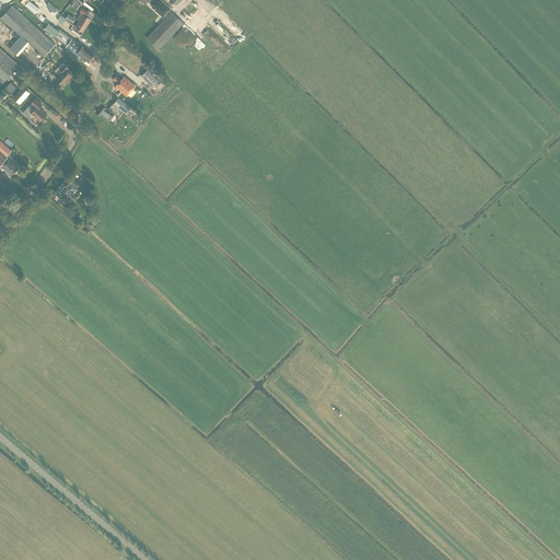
[(151,0),(155,3),(151,7),(163,16),(171,9),(161,0),(151,0)]
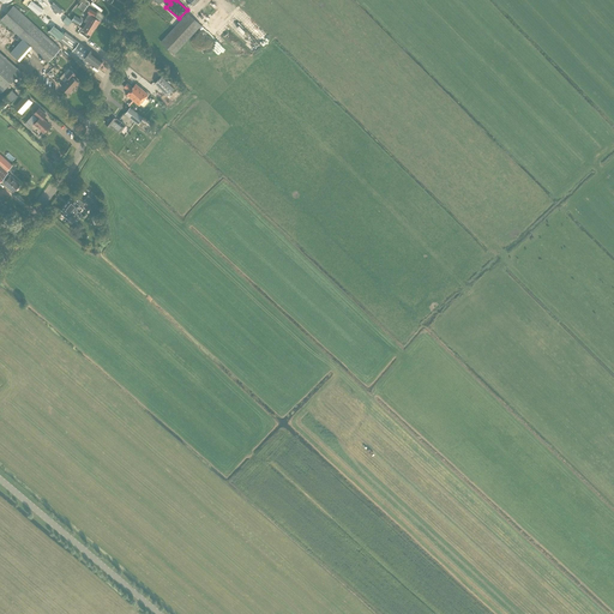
[(221,0),(220,0),(209,12),(245,44),(257,31),(221,0)]
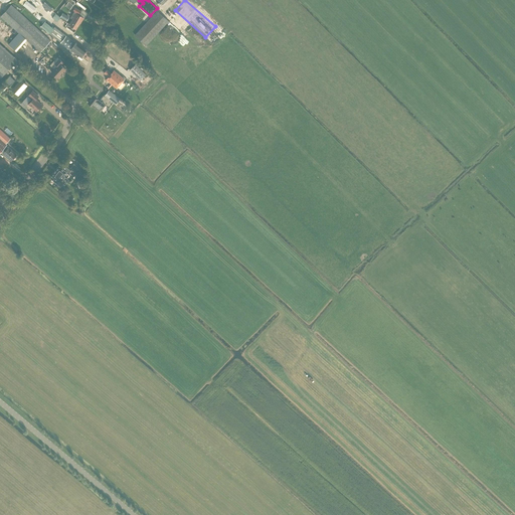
[(19,33),(26,39),(40,52),(51,40),(11,4),(1,16),(19,33)]
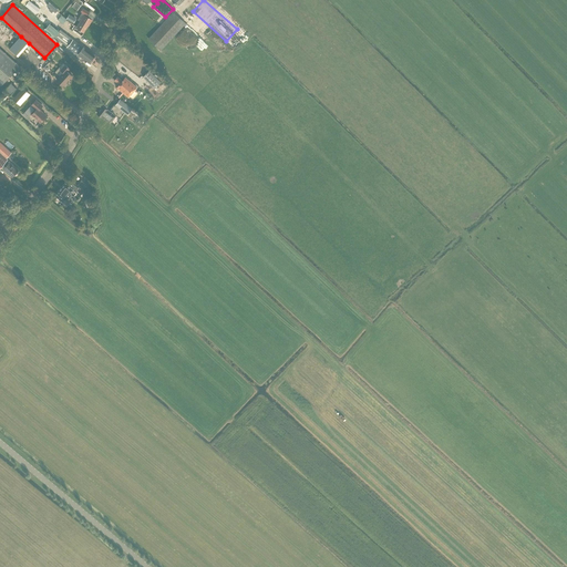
[(89,11),(83,8),(81,11),(82,12),(78,19),(81,21),(76,27),(83,31),(88,24),(89,24),(92,19),(86,16),(89,11)]
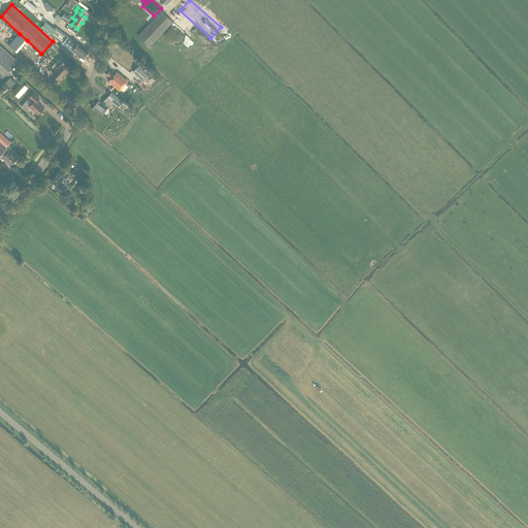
[(161,10),(138,36),(150,46),(173,22),(161,10)]
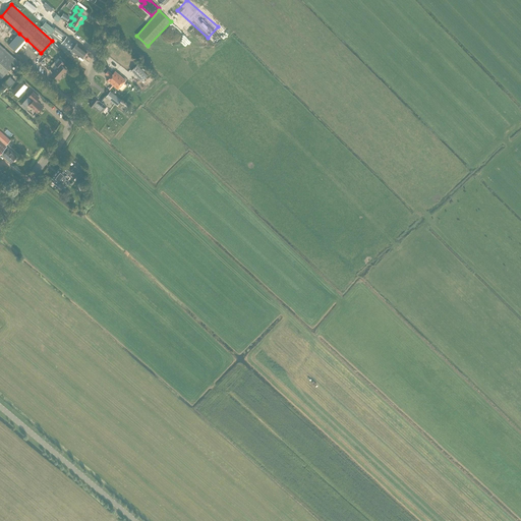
[(165,33),(174,40),(181,32),(172,24),(165,33)]
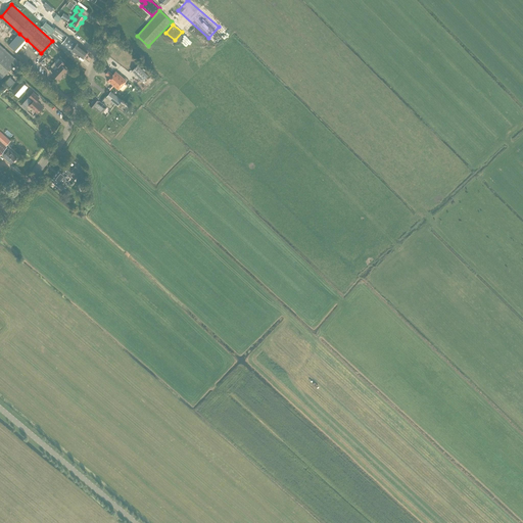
[(79,44),(77,43),(55,27),(50,34),(62,43),(60,44),(69,51),(73,48),(84,56),(87,52),(79,46),(78,45),(79,44)]
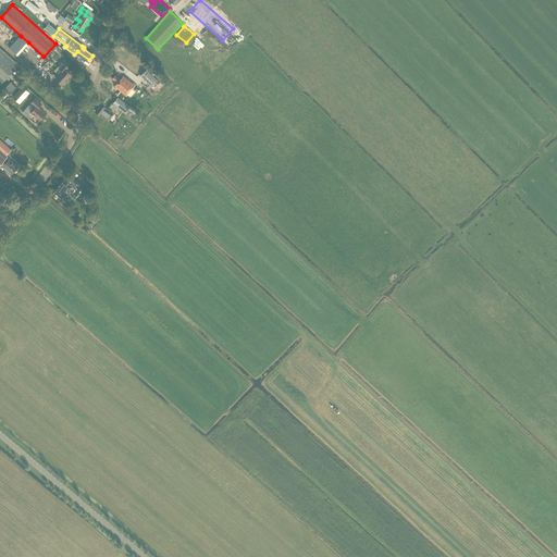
[(28,42),(21,36),(10,47),(17,54),(28,42)]
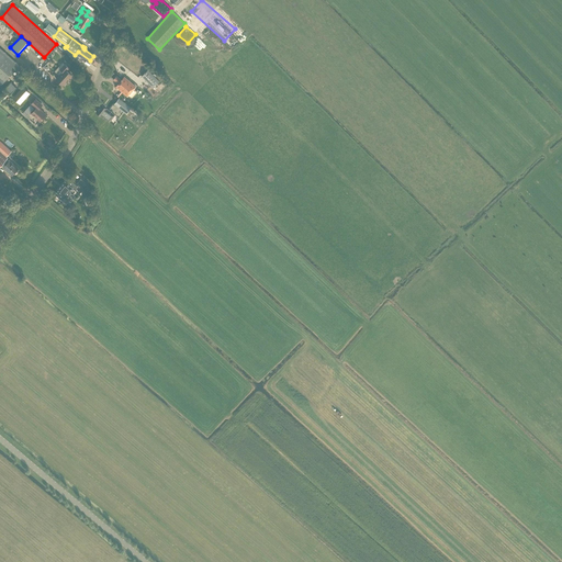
[(0,47),(0,82),(1,83),(19,65),(0,47)]
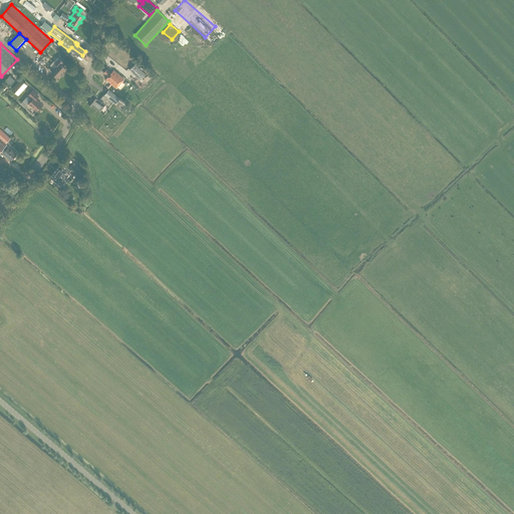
[(61,64),(63,62),(59,58),(55,63),(57,65),(51,72),(57,77),(66,68),(61,64)]
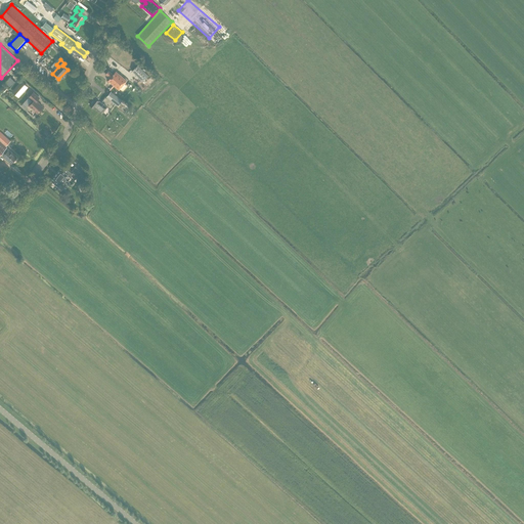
[(143,82),(148,76),(138,64),(132,71),(143,82)]
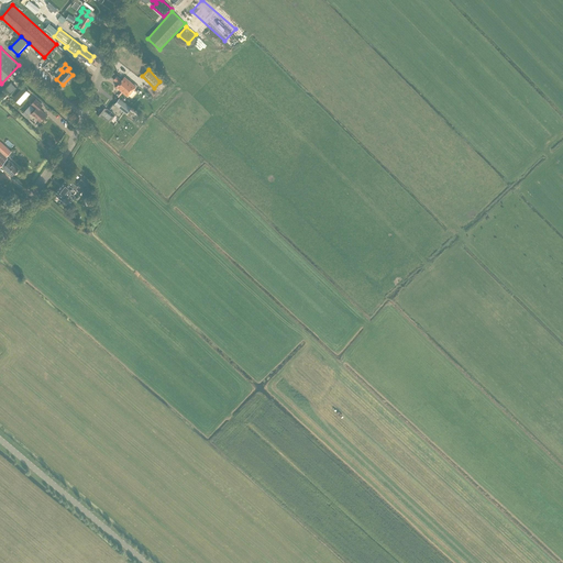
[(122,80),(117,76),(114,79),(120,84),(117,87),(129,97),(138,86),(125,77),(122,80)]
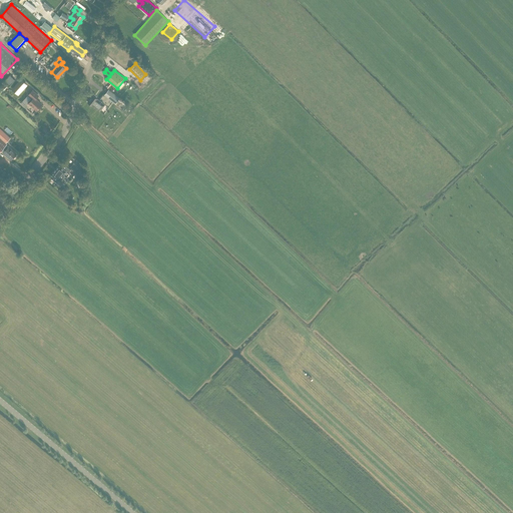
[(11,82),(15,75),(12,73),(7,79),(11,82)]
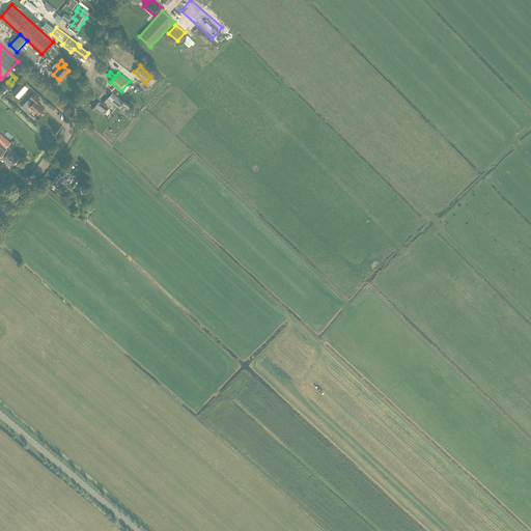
[(28,88),(22,81),(11,92),(19,99),(28,88)]
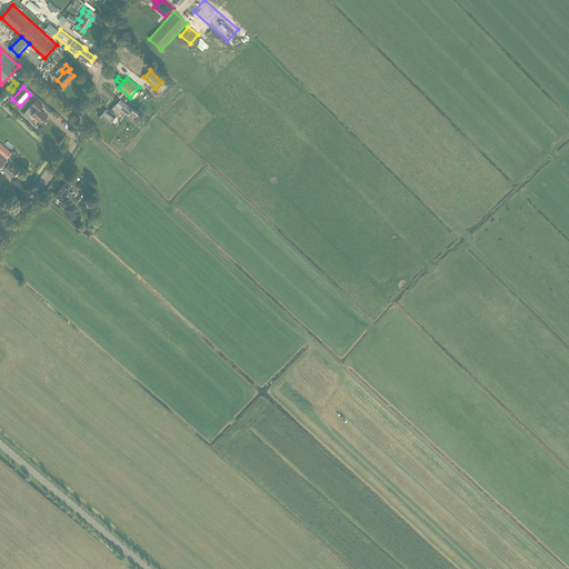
[(132,109),(120,99),(116,106),(128,116),(132,109)]
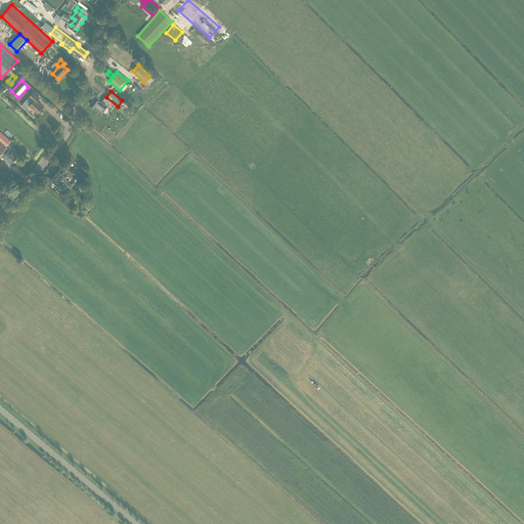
[(36,100),(39,97),(33,92),(29,97),(34,100),(29,105),(37,113),(43,106),(36,100)]
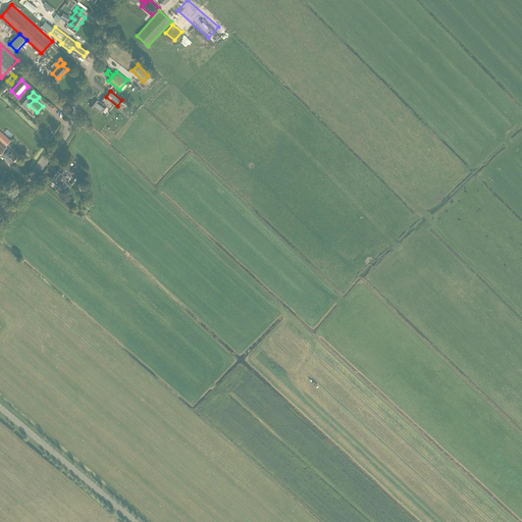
[(98,98),(96,97),(95,97),(89,104),(101,113),(106,106),(97,99),(98,98)]
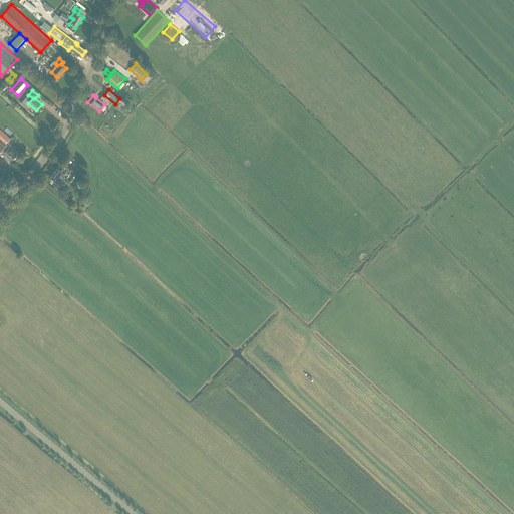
[(8,148),(6,146),(7,145),(6,144),(10,139),(0,129),(0,151),(0,152),(3,149),(5,151),(3,153),(11,160),(16,154),(9,147),(8,148)]
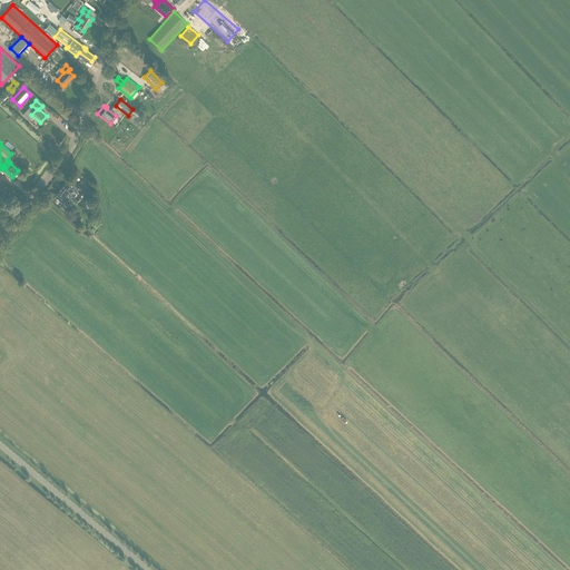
[(60,189),(57,194),(59,196),(58,198),(62,203),(66,199),(71,205),(74,202),(77,198),(74,197),(77,193),(76,192),(79,187),(84,189),(88,184),(84,180),(82,180),(81,179),(77,185),(70,179),(69,182),(67,184),(66,183),(62,187),(61,187),(60,189)]
